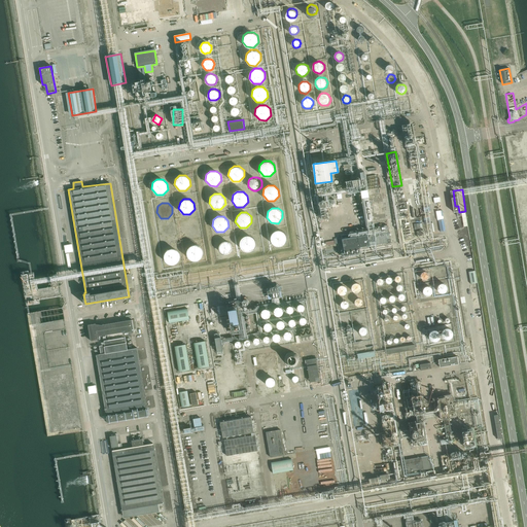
[(272,234),(271,240),(275,245),(282,246),(286,240),(286,234),(282,231),(276,231),(272,234)]
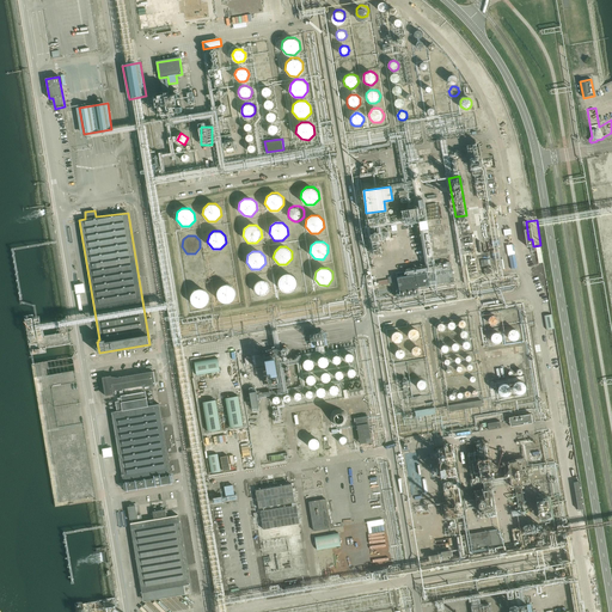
[(429,286),(429,285),(446,282),(446,283),(450,282),(450,279),(453,277),(452,268),(444,270),(427,273),(397,277),(399,295),(418,292),(417,288),(429,286)]
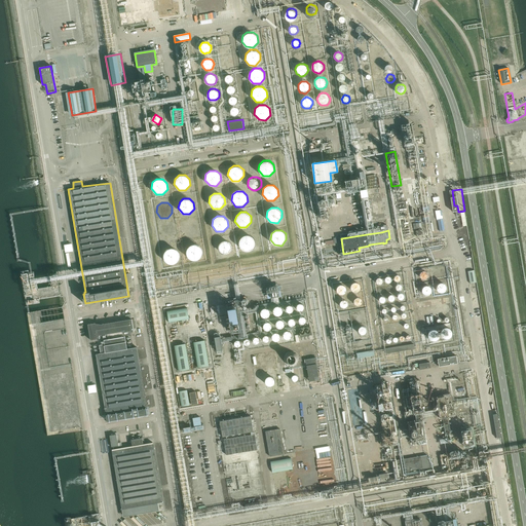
[(240,238),(238,245),(243,250),(250,251),(255,246),(255,238),(250,235),(245,235),(240,238)]
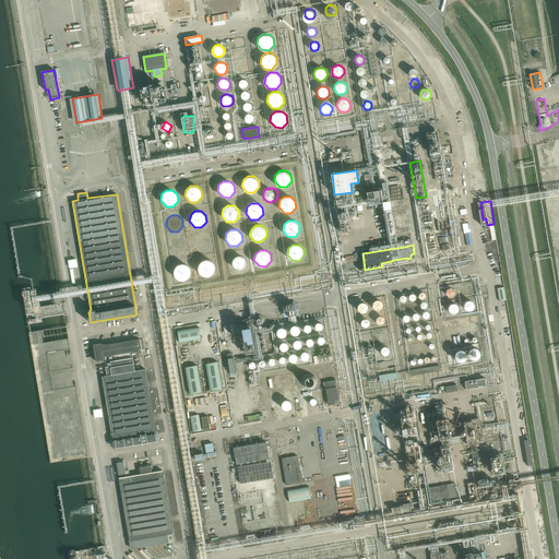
[(245,263),(245,262),(245,261),(245,260),(244,259),(242,258),(241,257),(240,256),(239,256),(238,256),(237,256),(236,256),(235,257),(234,258),(233,259),(232,260),(232,261),(232,262),(232,263),(232,265),(233,266),(234,268),(235,269),(237,269),(238,270),(239,270),(240,269),(241,269),(242,268),(244,266),(245,265),(245,264),(245,263)]
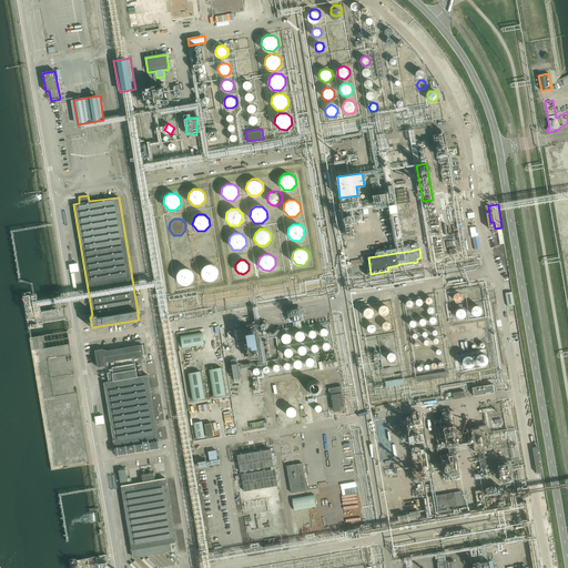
[(202,269),(201,275),(206,281),(213,282),(219,275),(217,269),(213,265),(206,264),(202,269)]
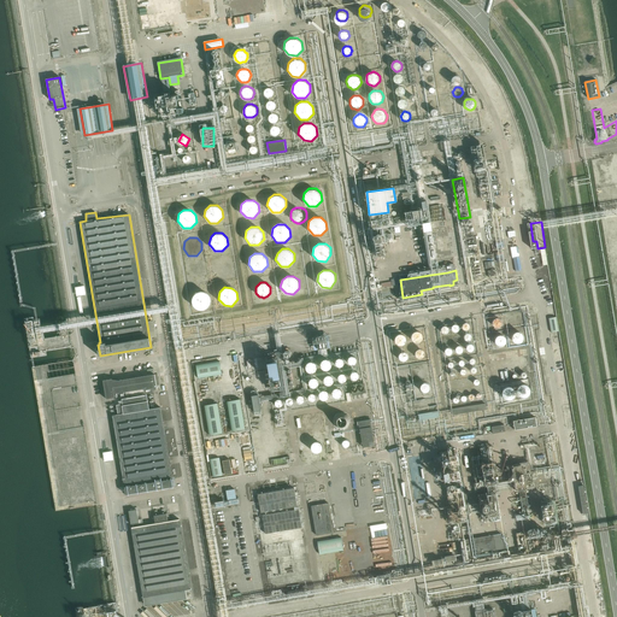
[(194,295),(192,303),(198,310),(205,310),(211,304),(210,297),(205,292),(198,292),(194,295)]
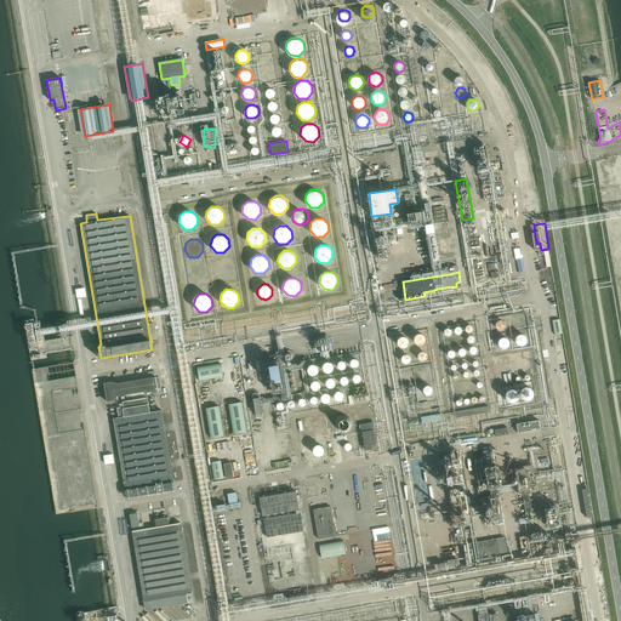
[(559,317),(551,319),(553,335),(562,332),(559,317)]
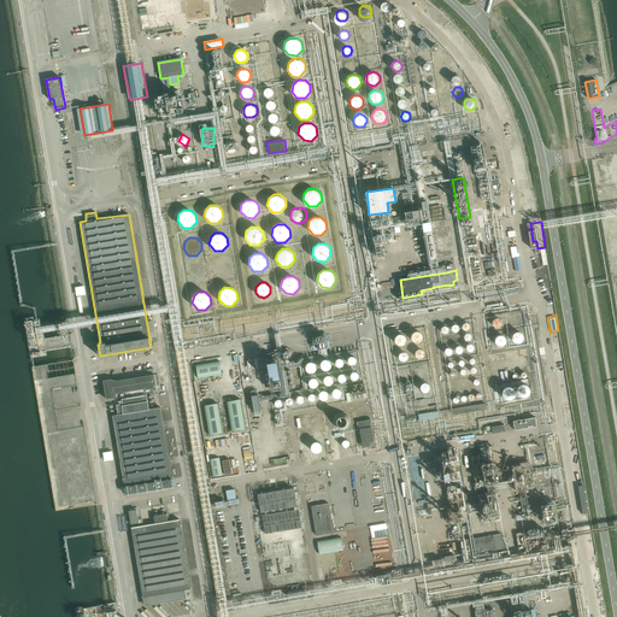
[(423,338),(423,336),(422,335),(421,333),(419,333),(418,331),(417,331),(415,333),(413,333),(412,334),(411,336),(411,338),(411,340),(412,341),(415,342),(417,344),(418,344),(419,344),(421,342),(422,340),(423,338)]
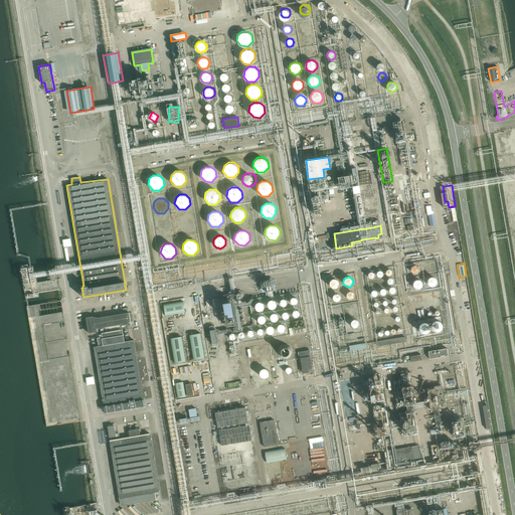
[(436,283),(436,282),(435,280),(434,279),(432,279),(431,279),(428,280),(427,281),(427,283),(427,284),(428,286),(430,287),(431,287),(432,287),(433,287),(434,287),(435,286),(436,285),(436,283)]
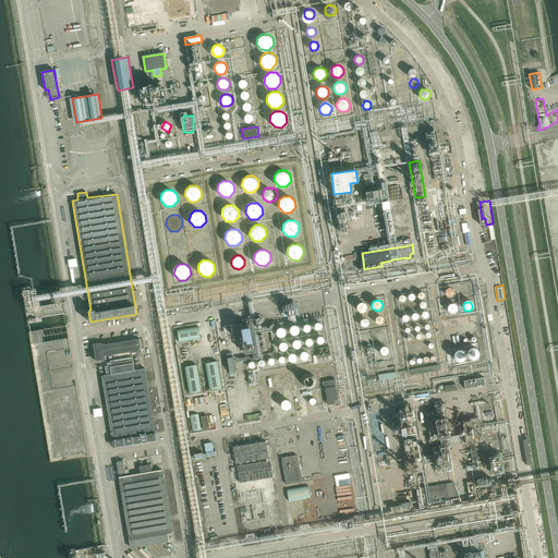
[(367,308),(366,306),(366,305),(365,304),(364,303),(362,303),(360,303),(359,303),(358,304),(356,305),(356,306),(356,308),(356,310),(356,311),(358,312),(359,313),(361,314),(363,314),(365,313),(366,311),(366,310),(367,308)]
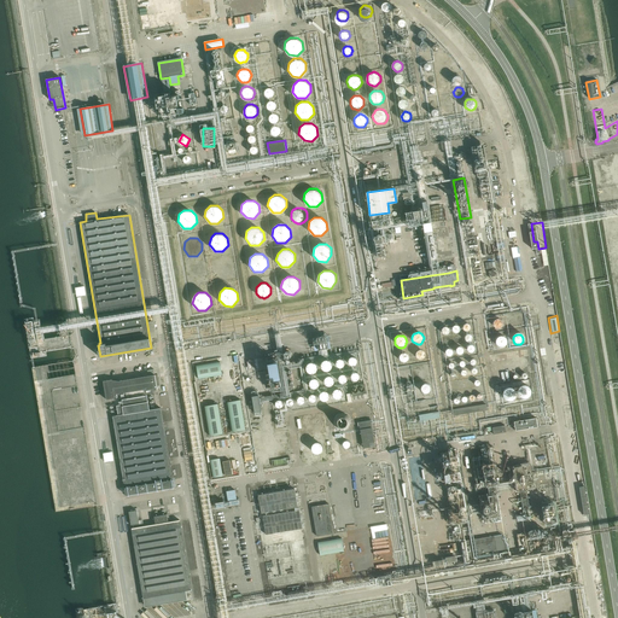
[(506,342),(506,340),(505,338),(503,338),(503,337),(501,337),(500,337),(497,338),(497,340),(496,342),(497,344),(497,345),(500,347),(501,347),(503,347),(505,345),(506,344),(506,342)]
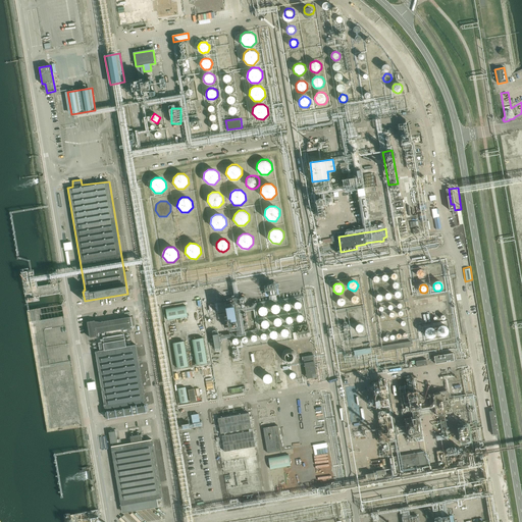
[(359,301),(359,300),(359,299),(358,298),(356,297),(355,296),(354,297),(352,297),(351,299),(351,300),(351,302),(352,303),(353,304),(355,305),(356,304),(357,304),(358,303),(359,302),(359,301)]
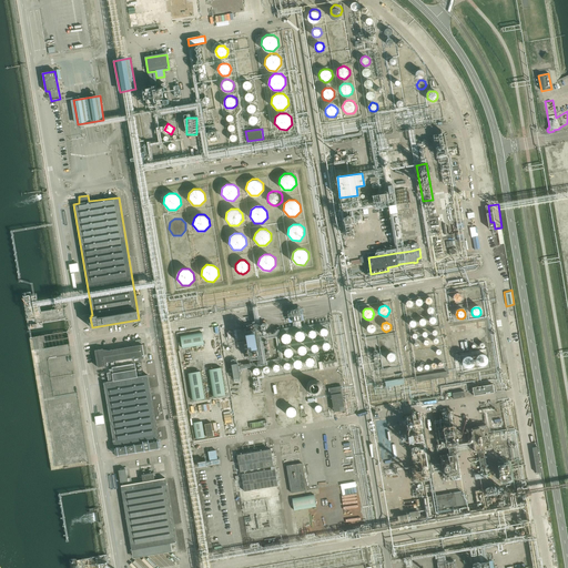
[(333,331),(333,330),(332,328),(331,326),(330,326),(327,325),(325,326),(324,327),(324,328),(323,331),(324,332),(325,333),(326,334),(327,335),(330,334),(331,333),(332,332),(333,331)]
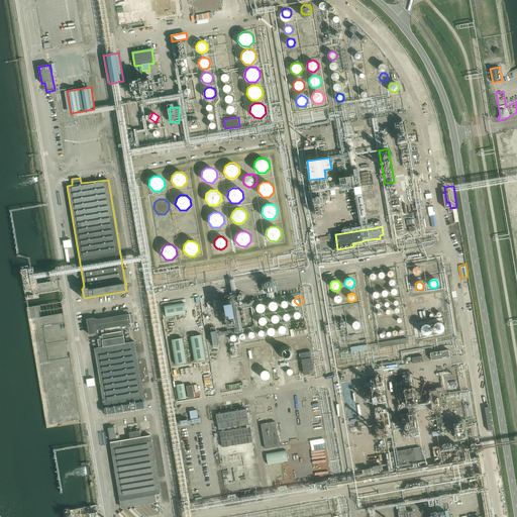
[(341,300),(341,298),(340,297),(339,296),(337,296),(335,296),(334,297),(333,298),(333,300),(333,301),(334,303),(336,304),(337,304),(338,304),(340,303),(341,302),(341,300)]
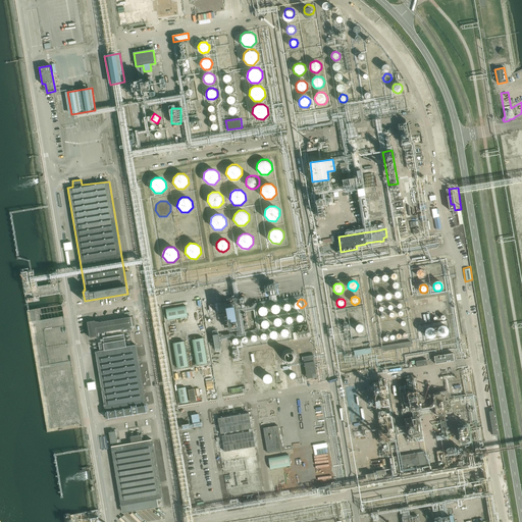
[(295,306),(294,304),(294,303),(293,302),(291,302),(289,302),(288,303),(286,304),(286,305),(286,306),(286,307),(288,309),(289,309),(290,310),(292,310),(293,309),(294,308),(295,306)]
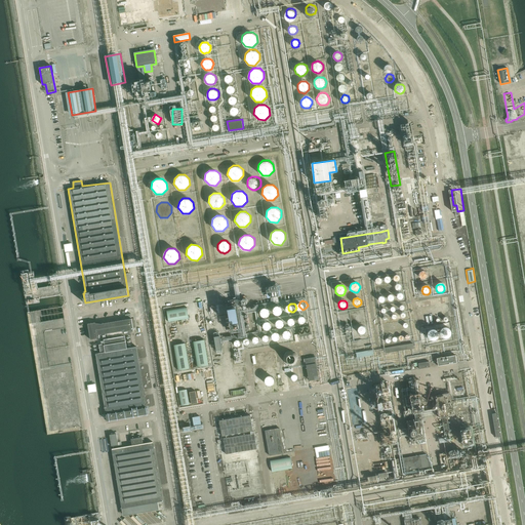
[(284,310),(284,309),(283,307),(282,306),(280,306),(279,306),(277,307),(276,308),(276,310),(276,311),(276,312),(277,313),(278,314),(280,314),(282,314),(283,313),(284,312),(284,310)]
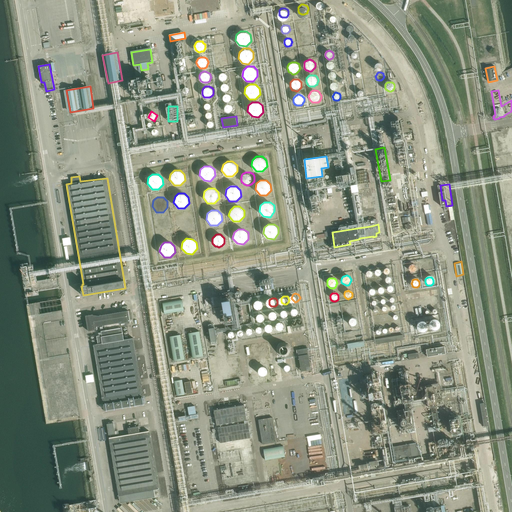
[(230,300),(222,301),(224,315),(232,314),(230,300)]
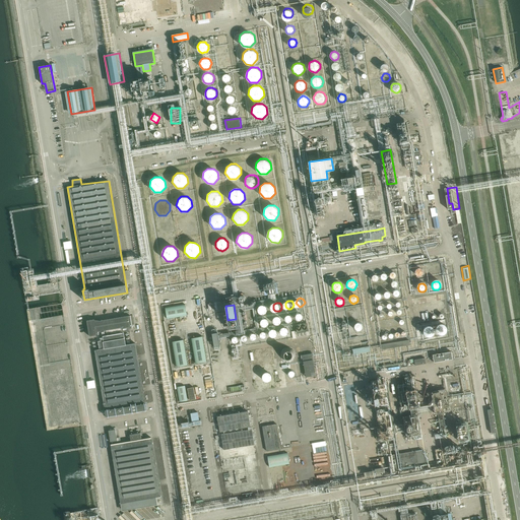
[(270,310),(269,309),(269,307),(267,306),(265,306),(264,306),(263,307),(262,309),(262,310),(262,312),(262,313),(263,313),(264,314),(266,314),(267,314),(269,313),(269,312),(270,310)]
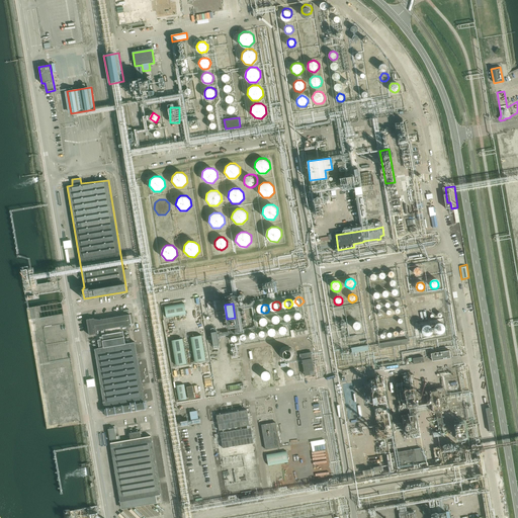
[(305,313),(304,312),(304,310),(303,310),(301,309),(300,309),(298,309),(298,310),(297,310),(296,312),(296,313),(296,315),(297,316),(298,317),(299,317),(301,317),(303,316),(304,315),(305,313)]
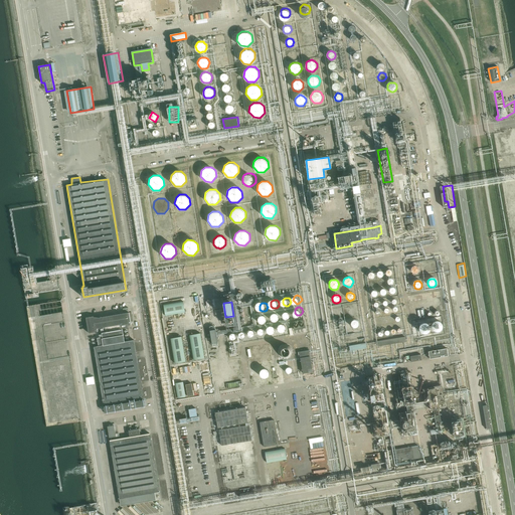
[(293,314),(292,312),(291,311),(290,310),(288,309),(287,310),(286,311),(285,312),(284,314),(284,315),(285,315),(286,317),(287,317),(288,318),(290,317),(291,317),(292,315),(293,314)]
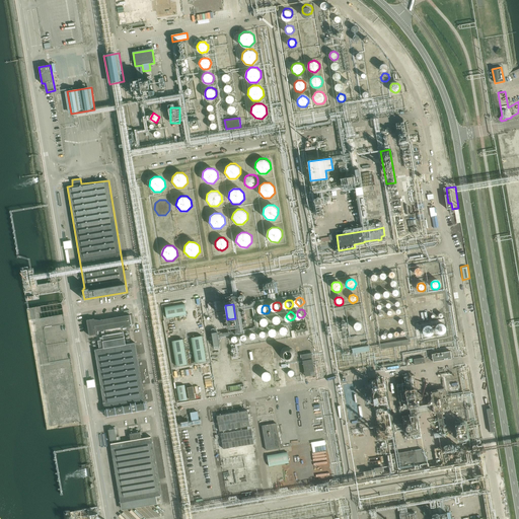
[(346,315),(345,313),(345,312),(343,311),(342,311),(340,311),(339,312),(338,313),(338,315),(338,316),(339,318),(340,319),(341,319),(343,319),(344,318),(345,317),(346,315)]
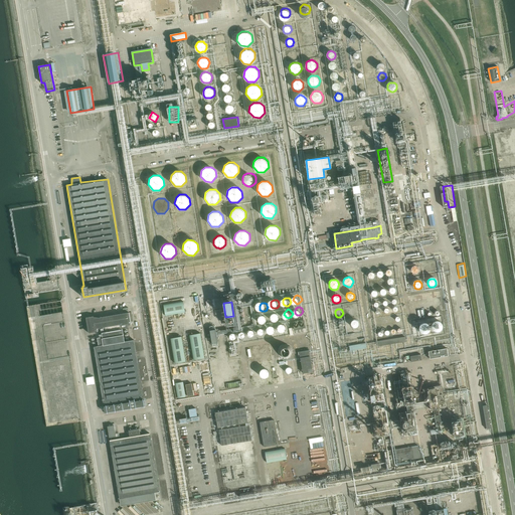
[(281,316),(281,315),(281,314),(280,313),(278,312),(277,312),(275,312),(274,313),(273,314),(273,316),(273,318),(274,319),(275,319),(276,320),(277,320),(278,320),(279,319),(280,319),(281,318),(281,316)]
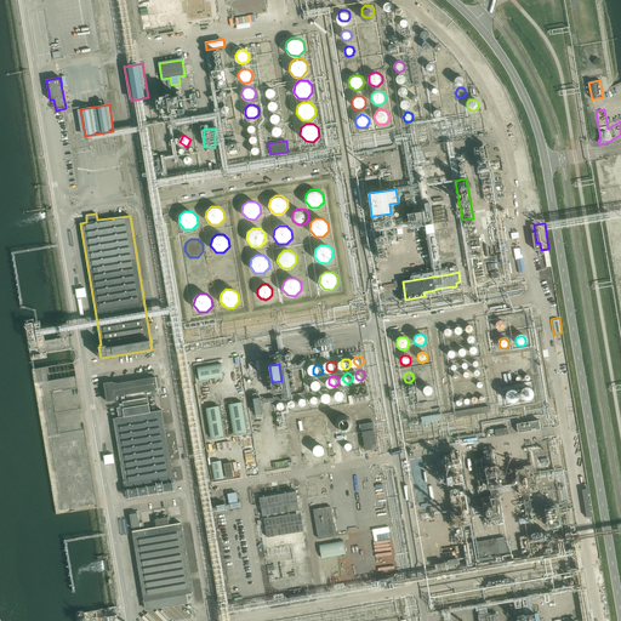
[(175,490),(161,410),(151,412),(148,398),(146,398),(144,393),(158,391),(155,377),(120,383),(113,382),(104,383),(107,402),(118,400),(117,397),(126,396),(127,402),(123,403),(124,406),(118,408),(119,417),(113,419),(126,497),(175,490)]
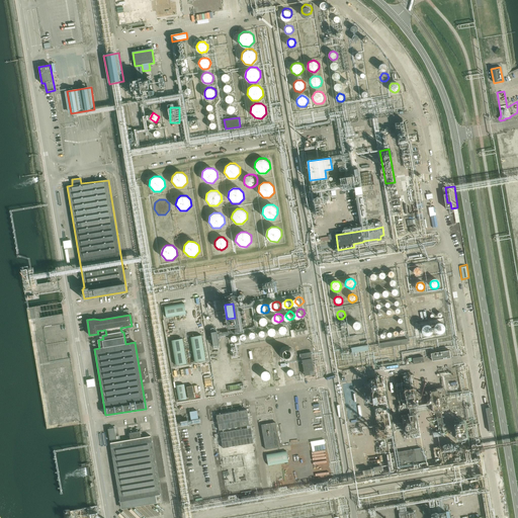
[(271,320),(270,319),(269,317),(268,317),(267,316),(266,316),(265,316),(264,317),(263,318),(263,319),(262,320),(263,322),(263,323),(264,324),(265,324),(266,324),(268,324),(269,324),(269,323),(270,322),(271,320)]
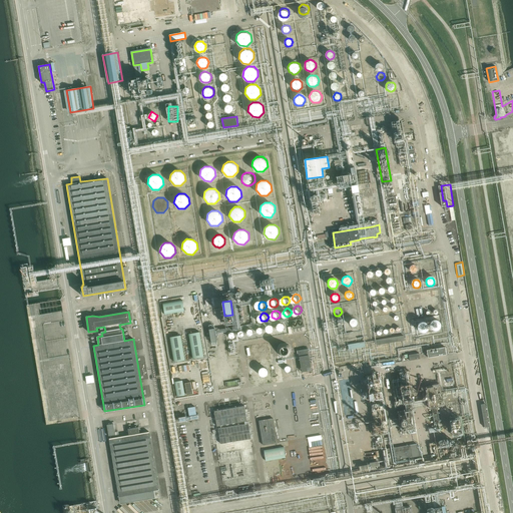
[(303,319),(292,321),(293,328),(305,327),(303,319)]
